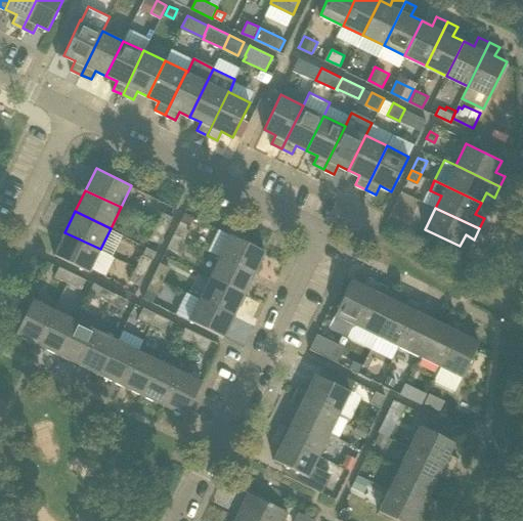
[(166,229),(173,216),(163,211),(157,224),(166,229)]
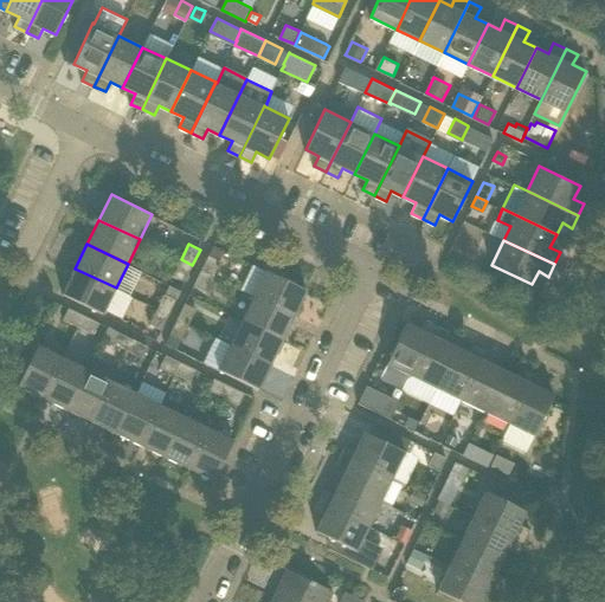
[(208,254),(201,269),(213,274),(220,259),(208,254)]
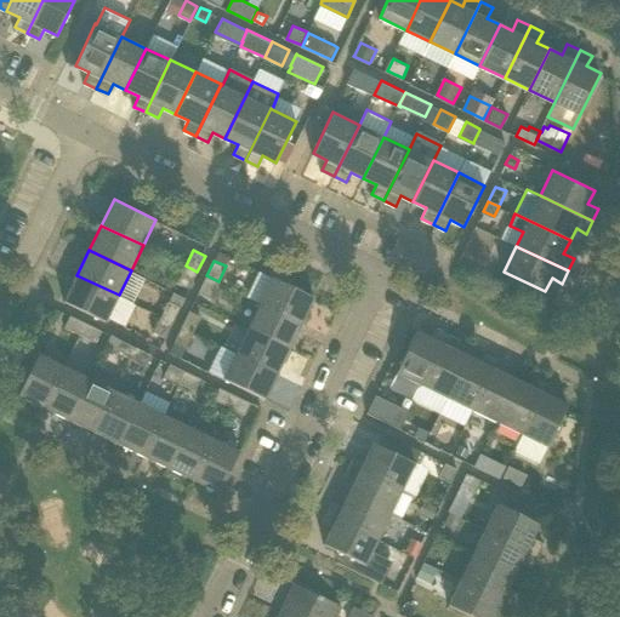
[(189,287),(197,272),(186,266),(177,281),(189,287)]
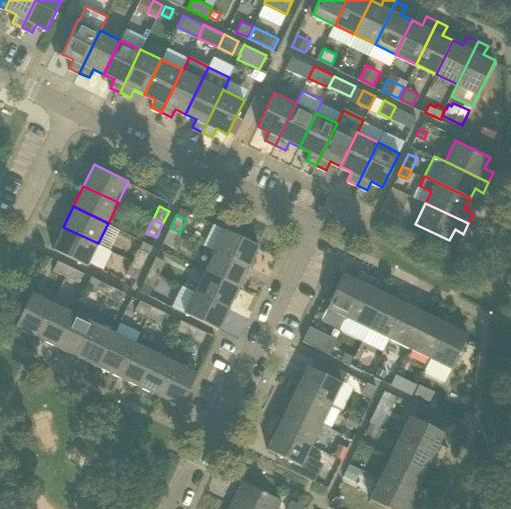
[(204,244),(215,249),(249,266),(259,245),(214,223),(204,244)]
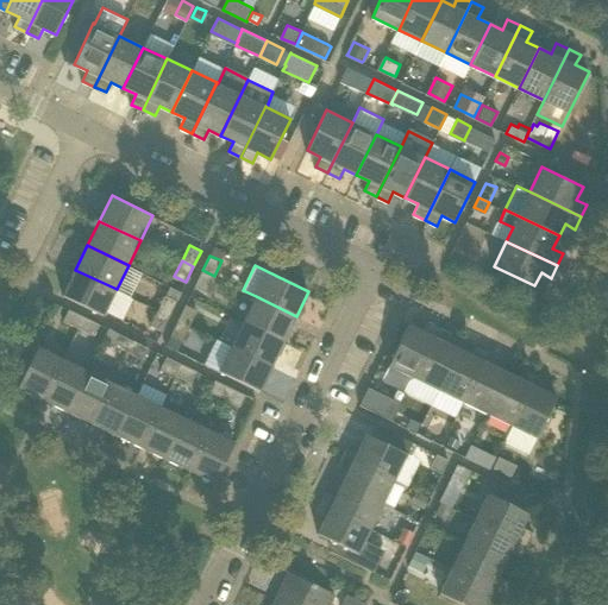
[(75,270),(63,295),(104,314),(117,289),(75,270)]
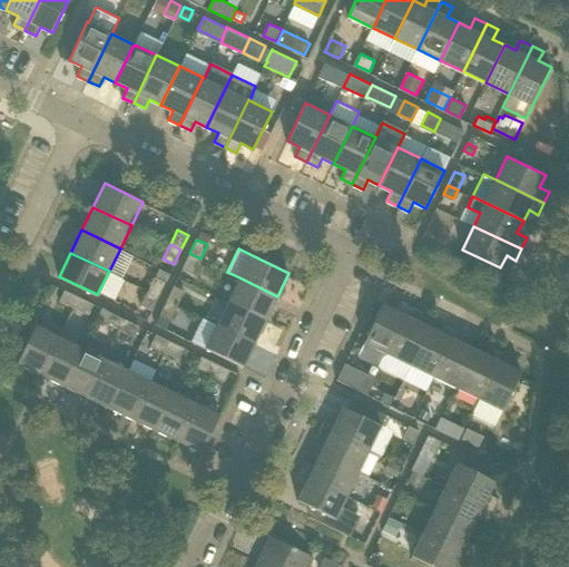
[(193,273),(200,258),(189,253),(182,267),(193,273)]
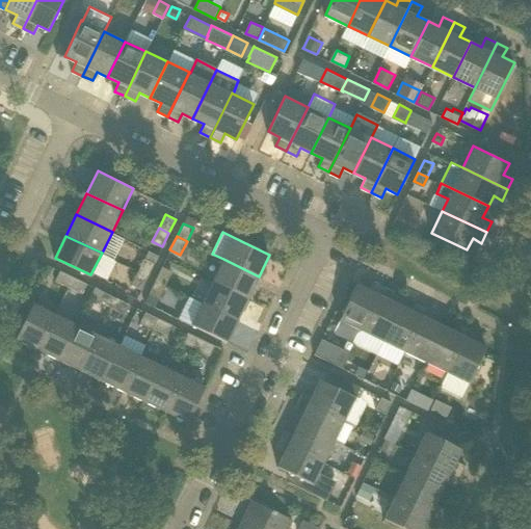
[(145,258),(139,271),(149,275),(155,262),(145,258)]
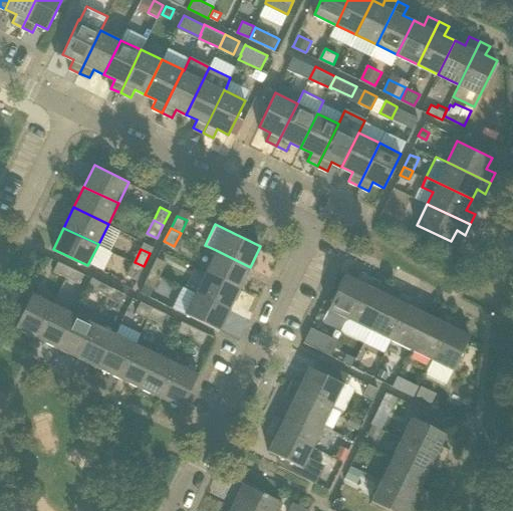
[(250,267),(216,250),(206,271),(240,288),(250,267)]
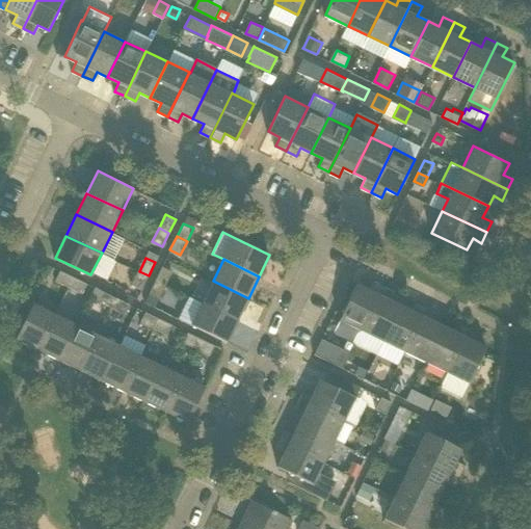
[(162,265),(156,280),(166,284),(173,270),(162,265)]
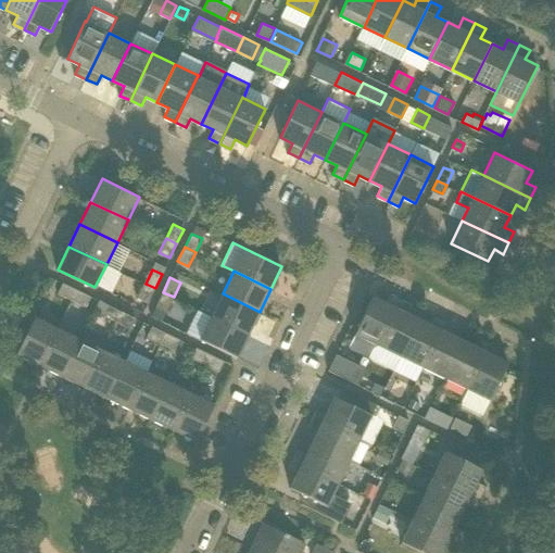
[(59,292),(71,299),(76,289),(63,283),(59,292)]
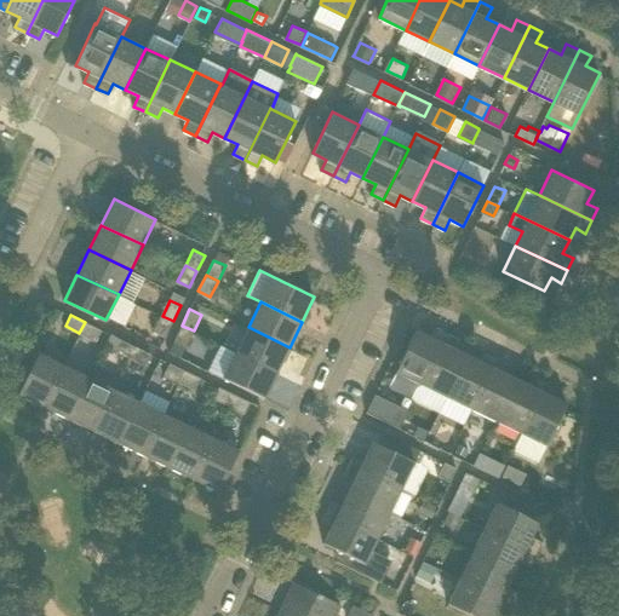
[(166,337),(173,321),(162,316),(155,332),(166,337)]
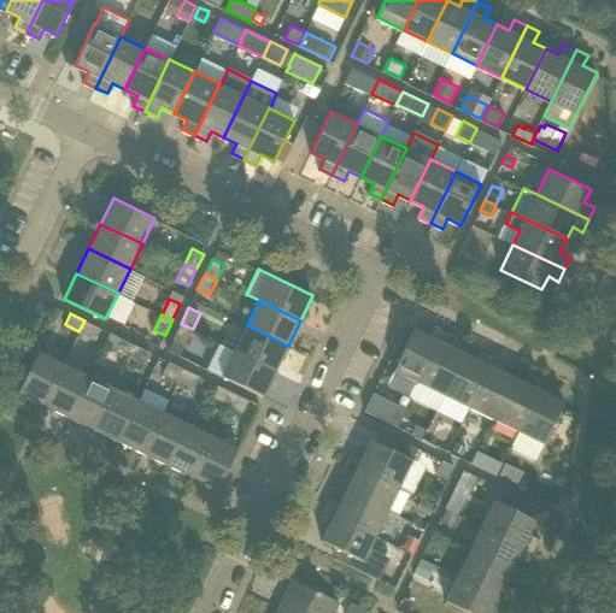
[(101,328),(84,320),(78,331),(97,340),(101,328)]
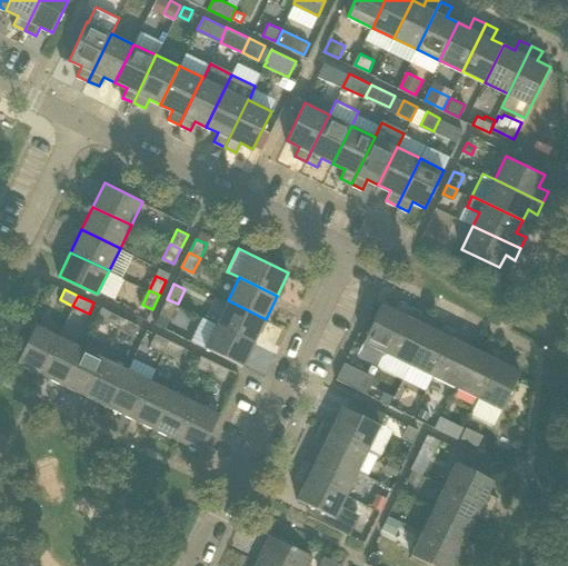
[(167,299),(160,314),(171,318),(178,304),(167,299)]
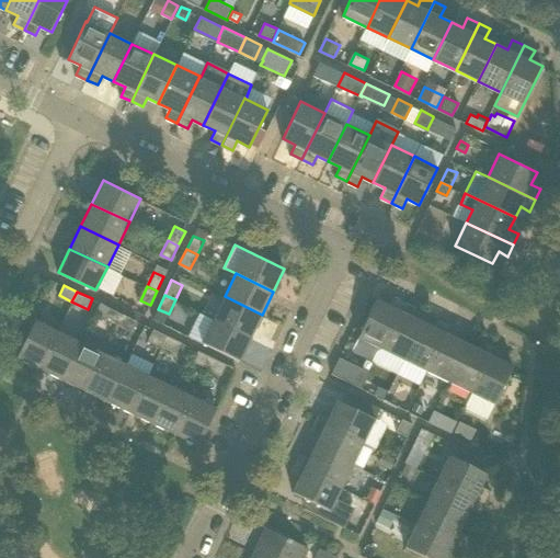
[(383,348),(404,300),(393,295),(389,305),(377,298),(358,336),(383,348)]
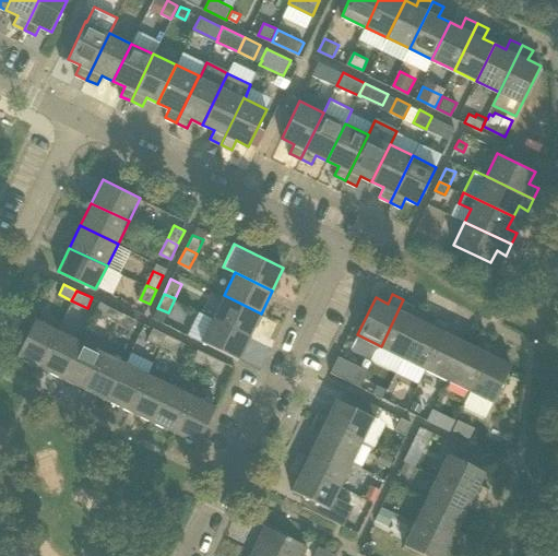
[(250,335),(261,314),(224,295),(213,317),(250,335)]
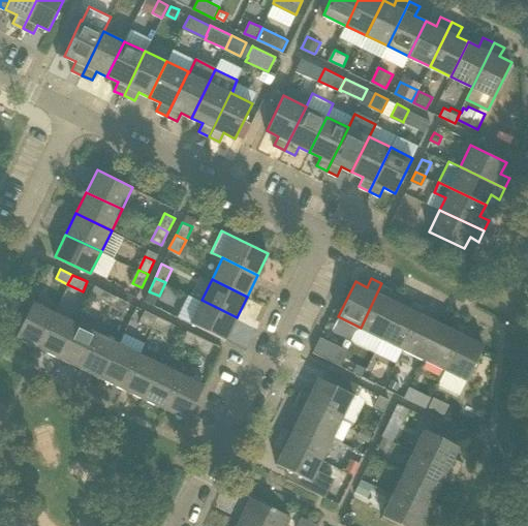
[(361,328),(381,338),(398,303),(387,298),(392,288),(381,283),(361,328)]
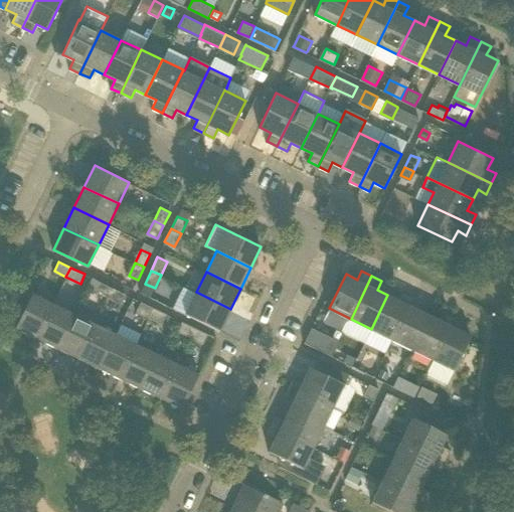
[(96,291),(109,297),(113,288),(100,282),(96,291)]
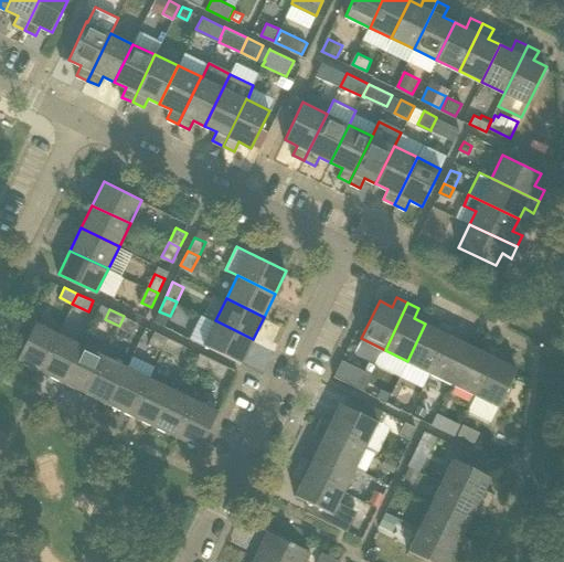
[(138,322),(124,316),(119,326),(134,332),(138,322)]
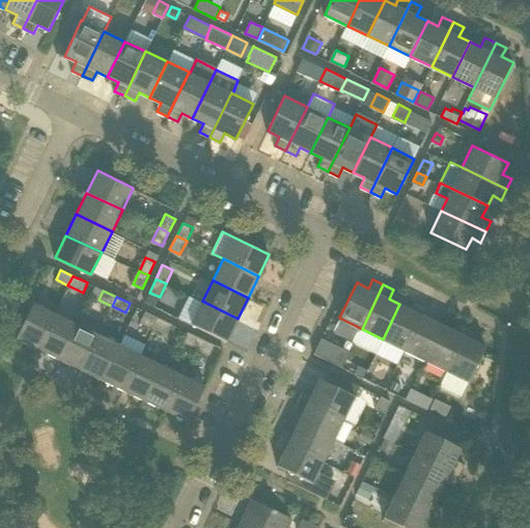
[(180,317),(192,324),(227,340),(238,318),(202,301),(202,302),(192,297),(180,317)]
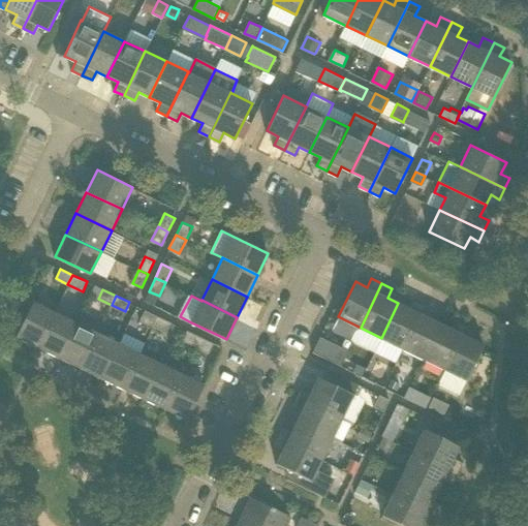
[(403,348),(424,304),(413,299),(409,308),(398,303),(381,338),(403,348)]
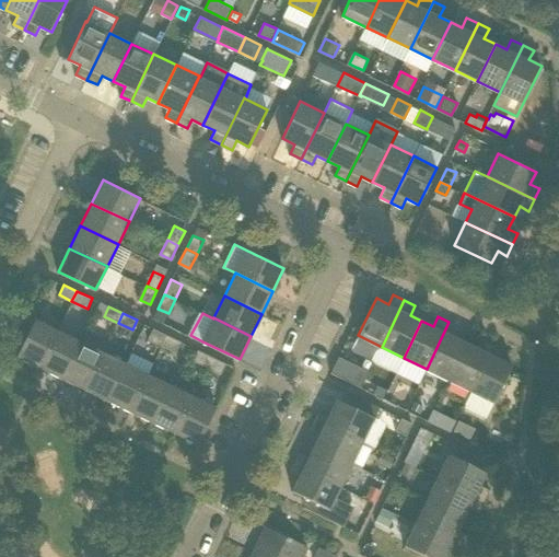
[(58,329),(35,318),(16,356),(39,367),(58,329)]
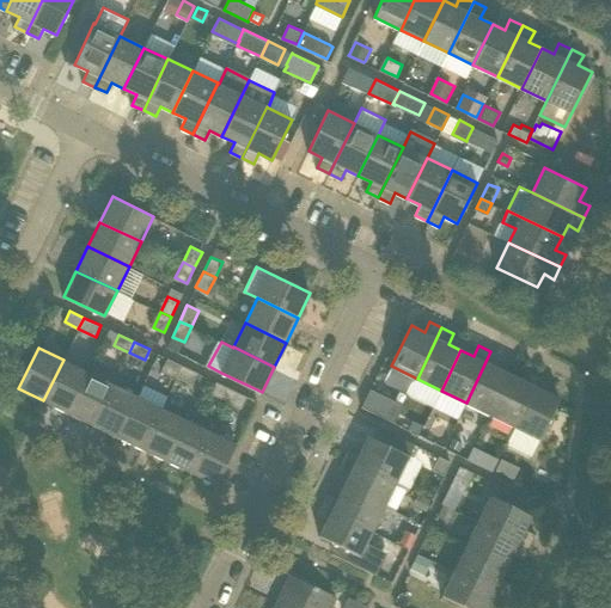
[(466,403),(489,415),(509,374),(498,368),(502,357),(490,351),(466,403)]
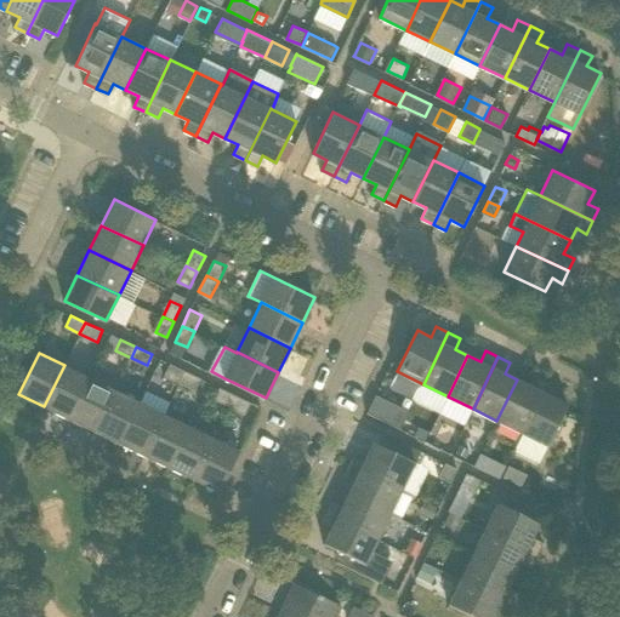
[(180,382),(186,370),(170,363),(164,375),(180,382)]
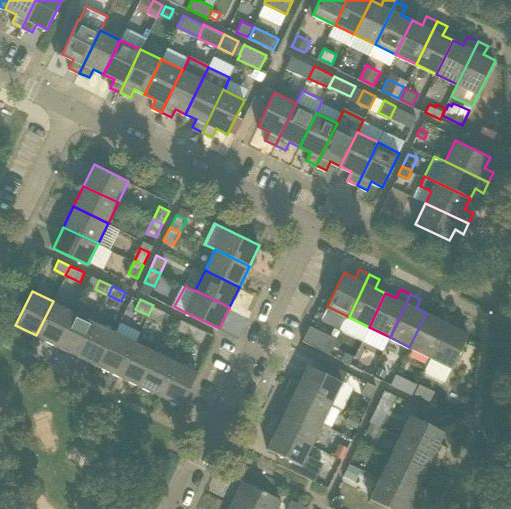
[(57,345),(73,311),(53,301),(36,335),(57,345)]
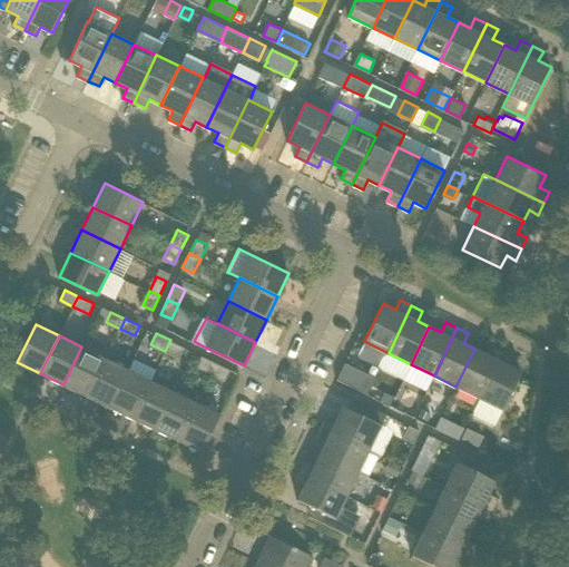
[(170,340),(165,351),(180,359),(186,348),(170,340)]
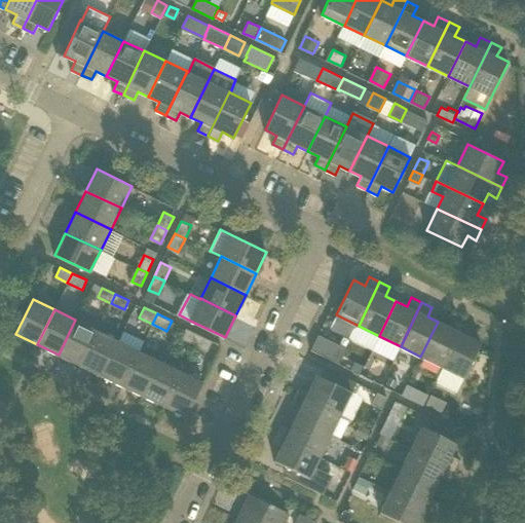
[(420,357),(442,367),(463,323),(453,318),(449,327),(438,322),(420,357)]
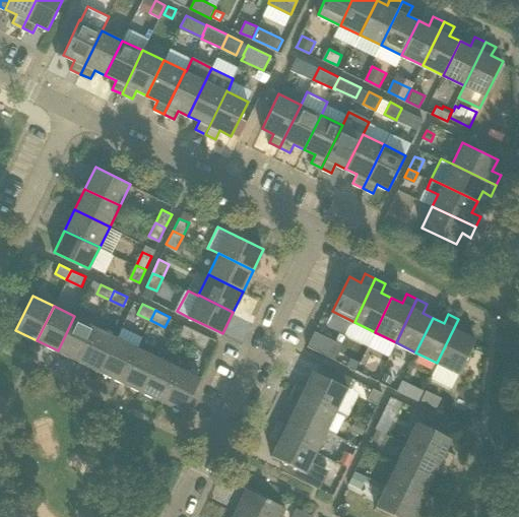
[(79,362),(96,326),(74,316),(58,350),(79,362)]
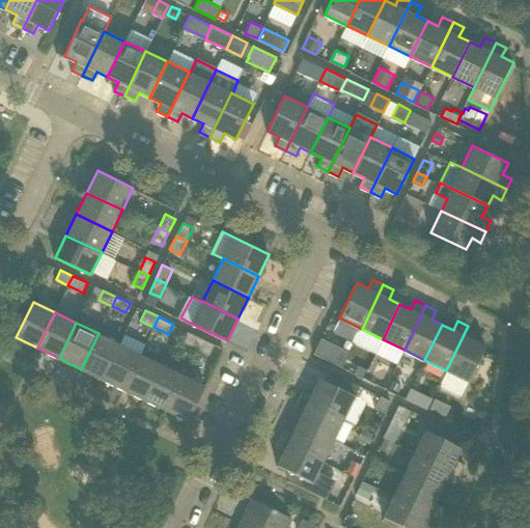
[(468,326),(446,370),(439,385),(461,396),(485,345),(474,340),(478,331),(468,326)]
